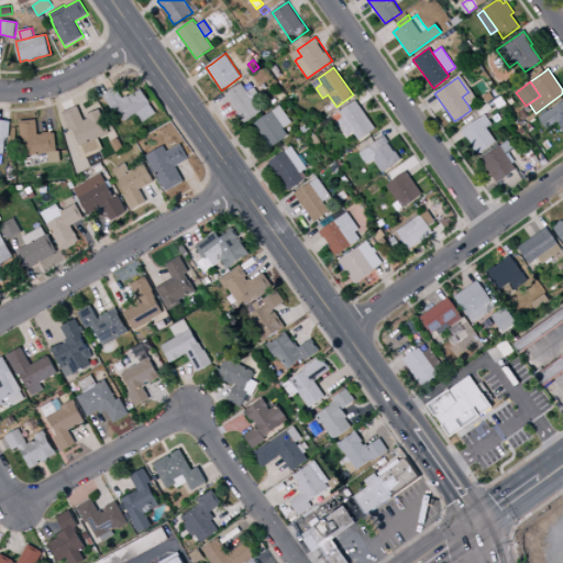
[(242,83),(249,91),(254,101),(262,111),(245,123),(225,95),(227,94),(242,83)]
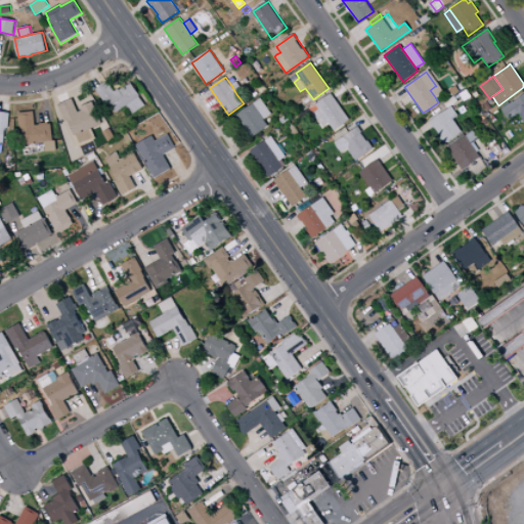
[(95,89),(107,80),(116,91),(119,88),(120,90),(127,84),(128,85),(131,82),(141,95),(140,96),(128,105),(117,114),(116,112),(115,112),(106,100),(104,101),(95,89)]
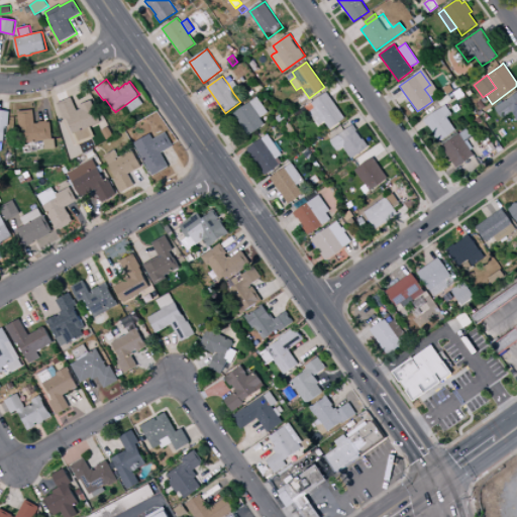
[(228,84),(234,80),(239,88),(233,93),(228,84)]
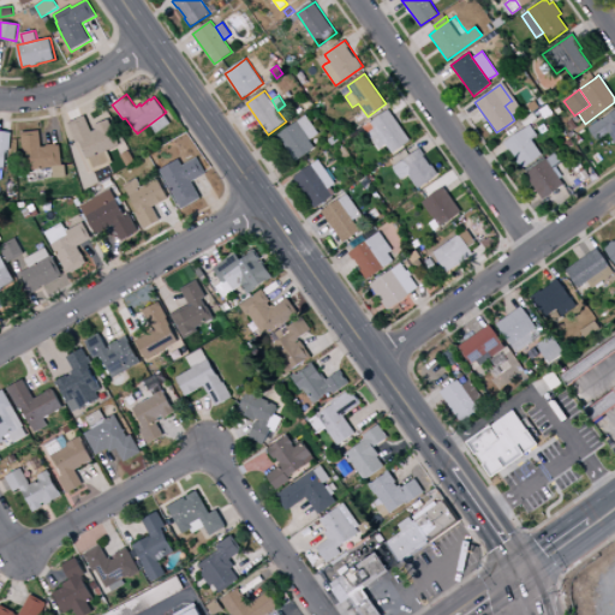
[(321,101),(324,107),(320,112),(315,106),(321,101)]
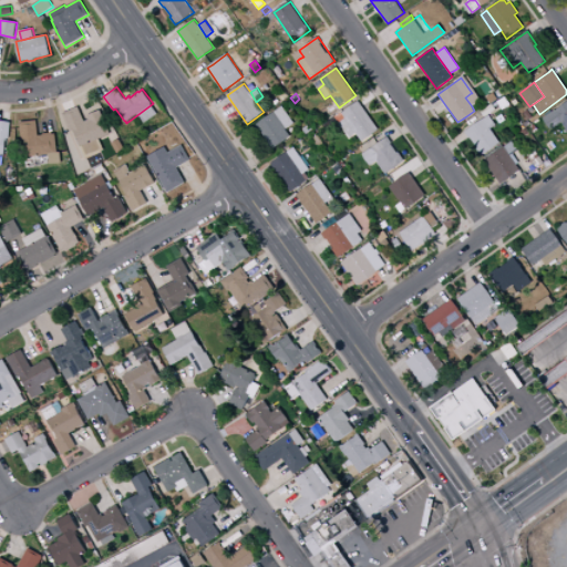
[(471,93),(477,103),(472,106),(465,98),(471,93)]
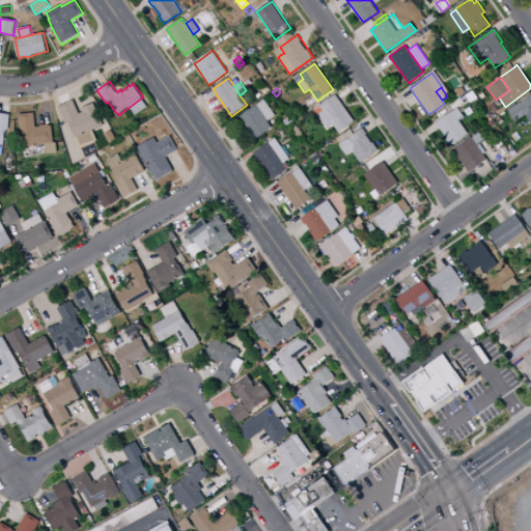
[(472,90),(477,98),(470,103),(465,94),(472,90)]
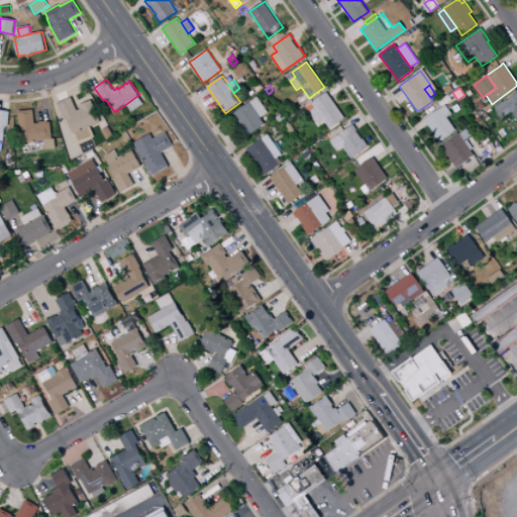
[(311,103),(326,92),(344,118),(329,129),(324,121),(318,125),(308,112),(314,108),(311,103)]
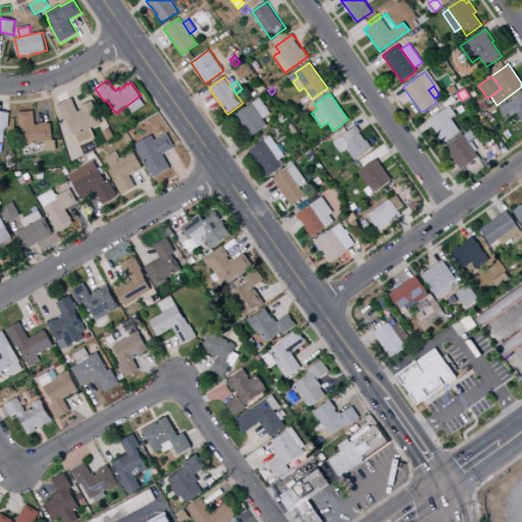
[(521,93),(521,120),(516,113),(507,119),(499,109),(510,101),(511,102),(521,93)]
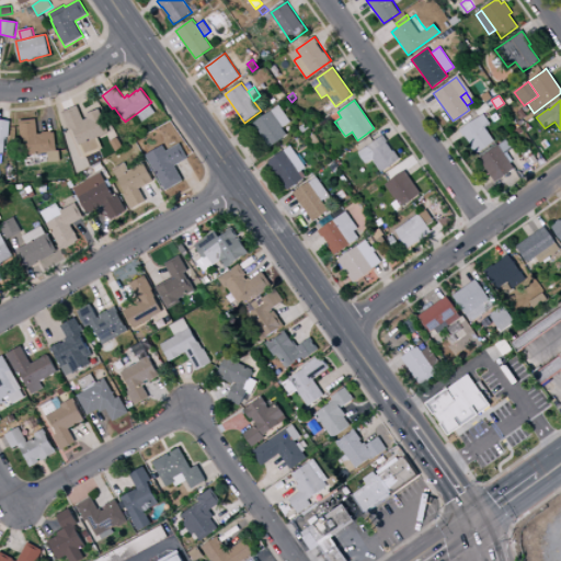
[(150,103),(157,113),(144,122),(137,113),(150,103)]
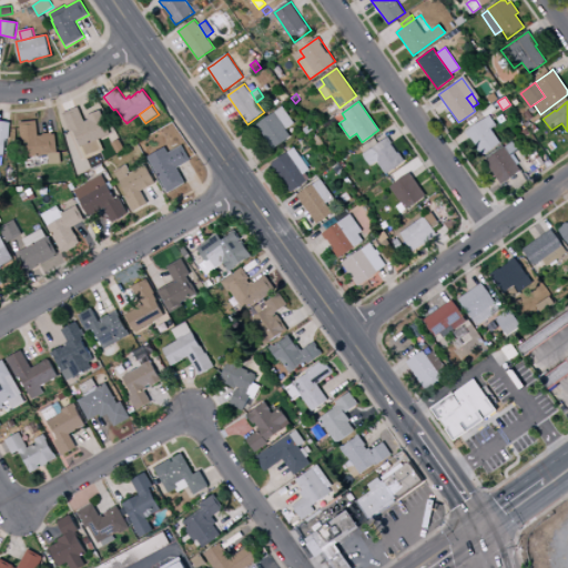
[(79,107),(63,113),(70,131),(71,132),(74,130),(81,148),(100,139),(111,134),(102,114),(85,121),(79,107)]
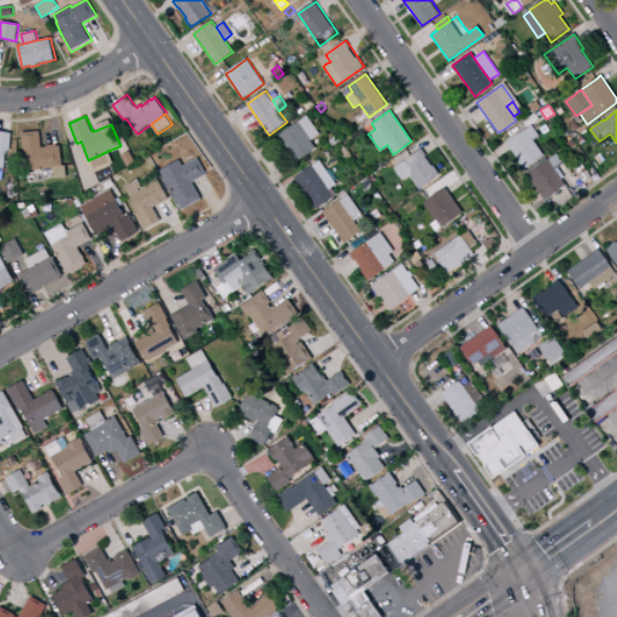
[(299,122),(307,116),(321,134),(311,140),(299,122)]
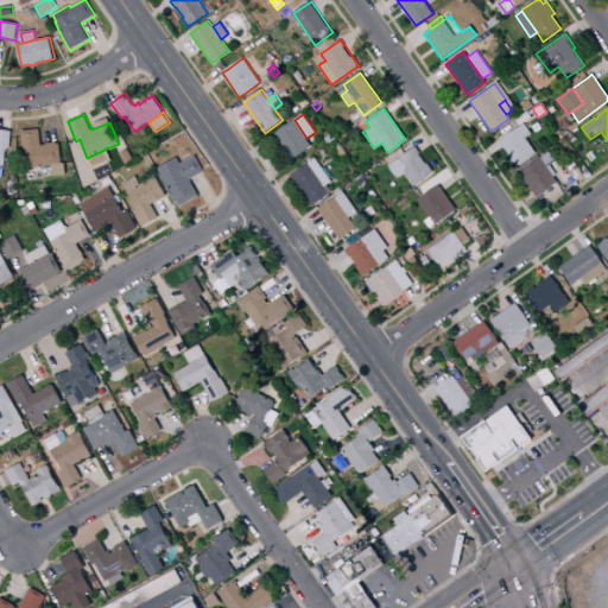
[(567,118),(571,126),(565,130),(559,121),(567,118)]
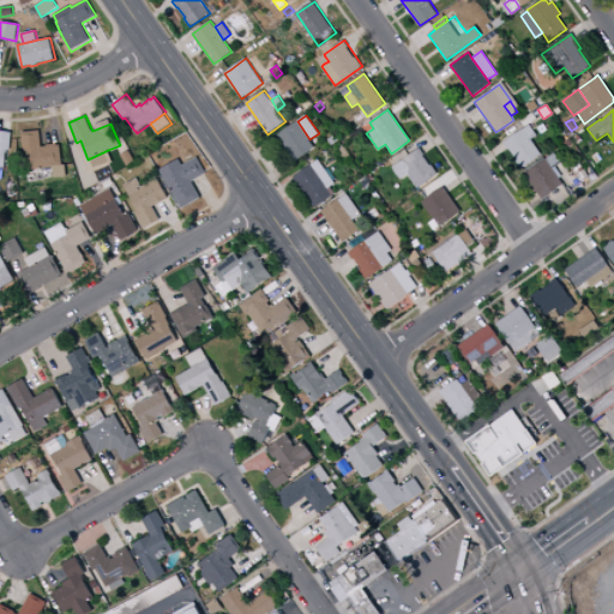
[(298,121),(309,139),(308,140),(313,148),(302,155),(294,161),(276,136),(298,121)]
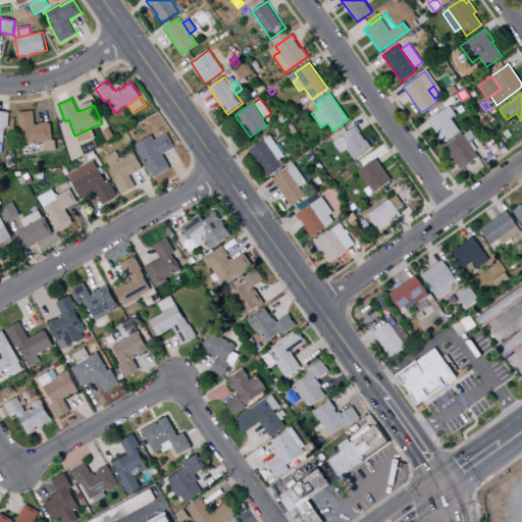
[(314,104),(314,103),(308,108),(311,113),(317,109),(314,104)]
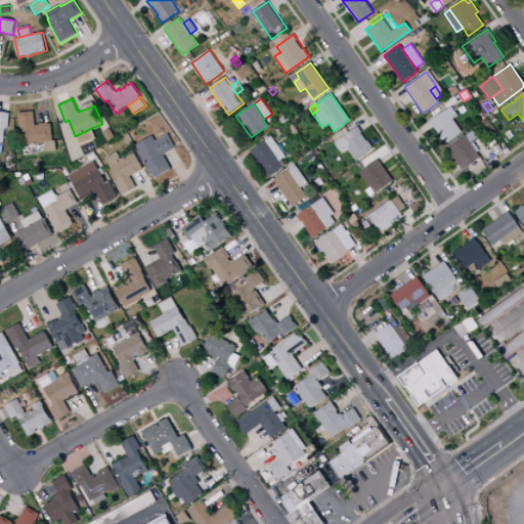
[(452,119),(457,116),(451,106),(446,110),(452,119)]
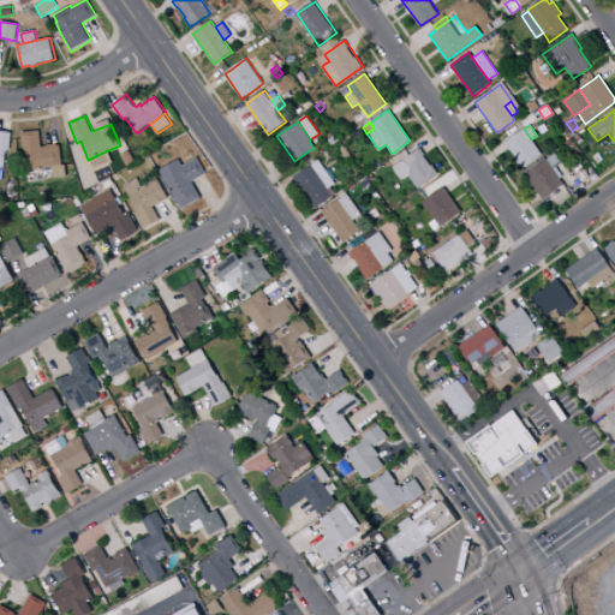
[(523,168),(542,155),(531,139),(524,129),(505,142),(523,168)]
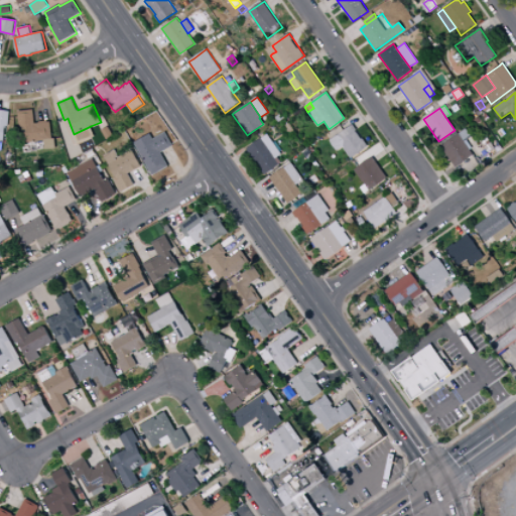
[(18,111),(33,109),(35,123),(39,123),(39,121),(48,120),(48,122),(51,121),(52,138),(44,139),(44,140),(21,143),(18,117),(18,111)]
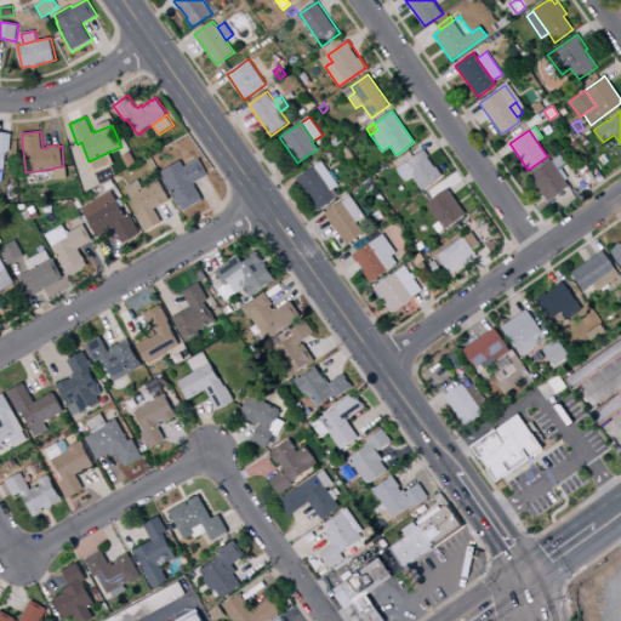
[(0,132),(12,134),(11,141),(10,152),(9,152),(9,154),(7,154),(5,171),(0,170),(0,132)]
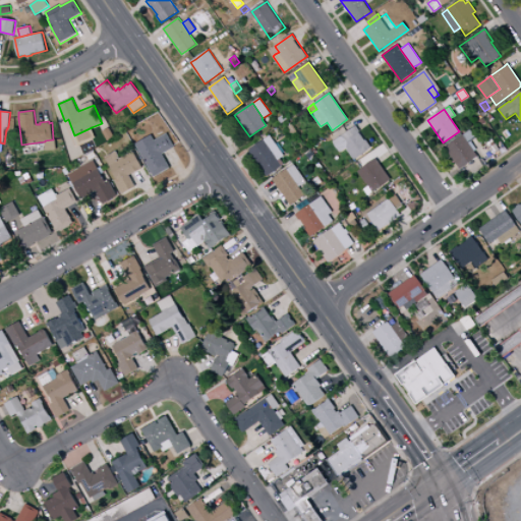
[(287,119),(283,114),(277,119),(281,123),(287,119)]
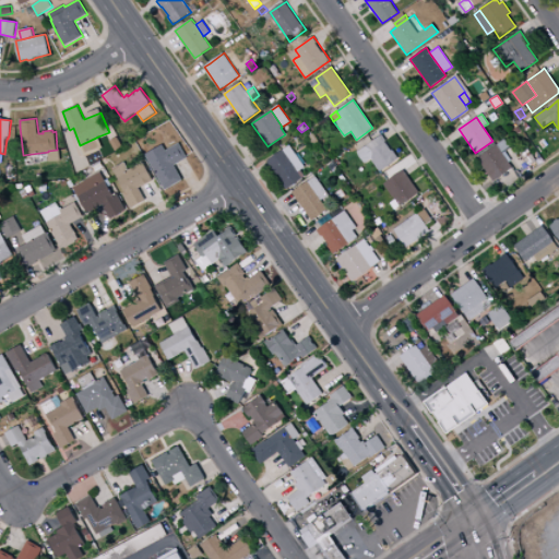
[(525,122),(530,128),(525,132),(521,126),(525,122)]
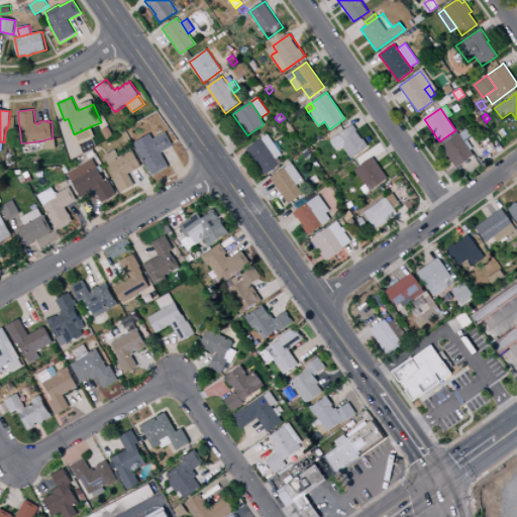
[(329,140),(336,136),(352,124),(356,130),(355,131),(362,139),(363,138),(368,146),(350,159),(342,147),(337,151),(329,140)]
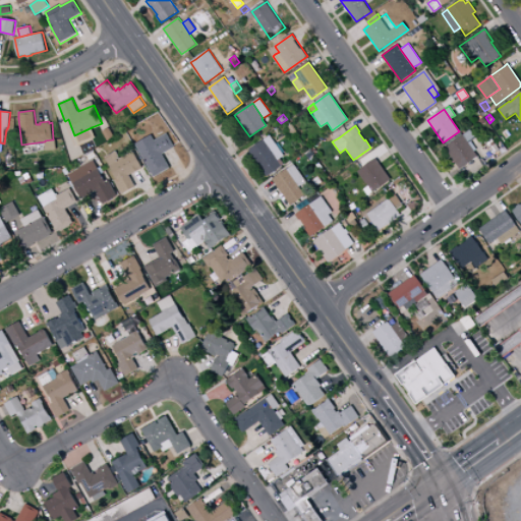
[(92,127),(97,137),(79,146),(74,135),(92,127)]
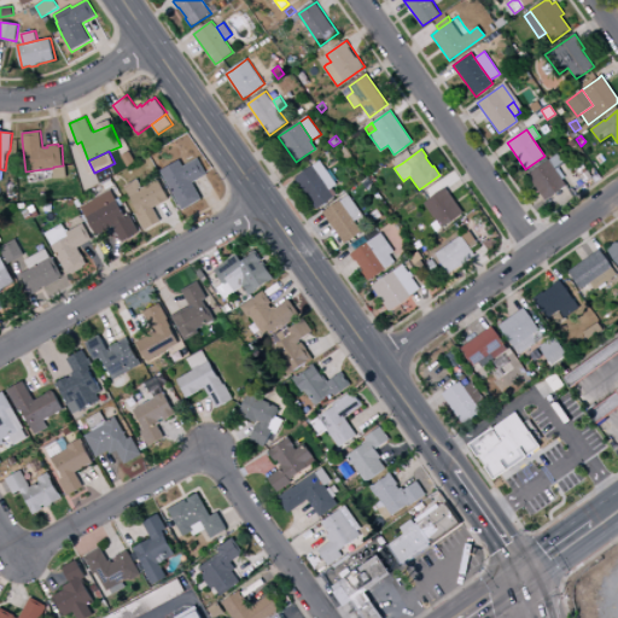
[(548,159),(558,153),(564,163),(559,168),(555,170),(548,159)]
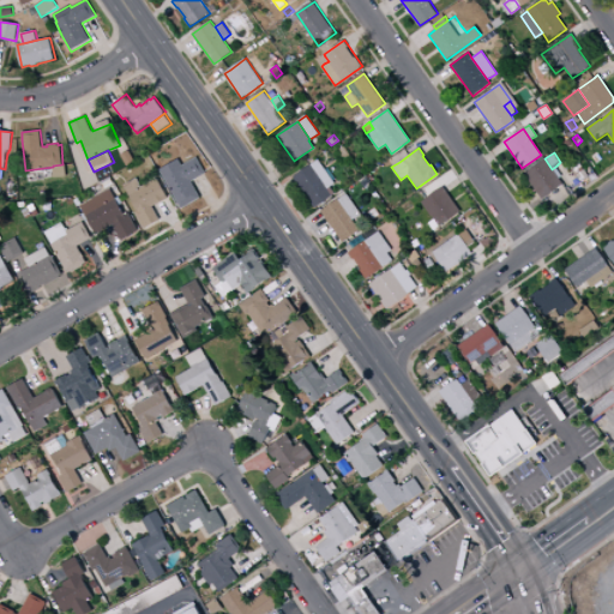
[(545,160),(542,156),(523,170),(525,173),(545,160)]
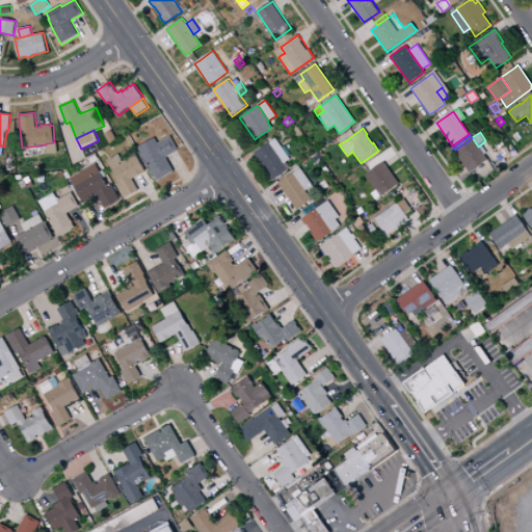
[(157,142),(163,139),(163,140),(170,136),(179,151),(166,157),(175,171),(158,181),(143,156),(147,154),(159,148),(157,142)]
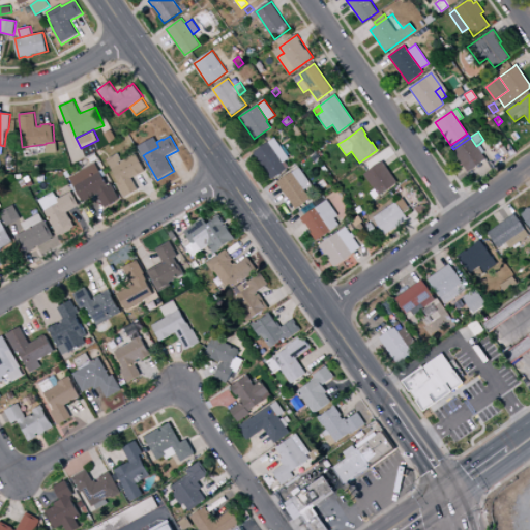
[(453,149),(470,138),(470,137),(476,146),(482,154),(486,158),(468,172),(459,159),(457,156),(458,156),(453,149)]
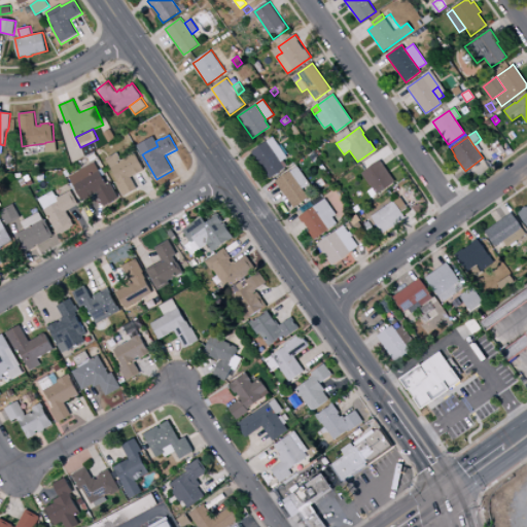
[(270,179),(260,166),(250,152),(266,141),(272,137),(287,157),(283,161),(287,166),(271,178),(270,179)]
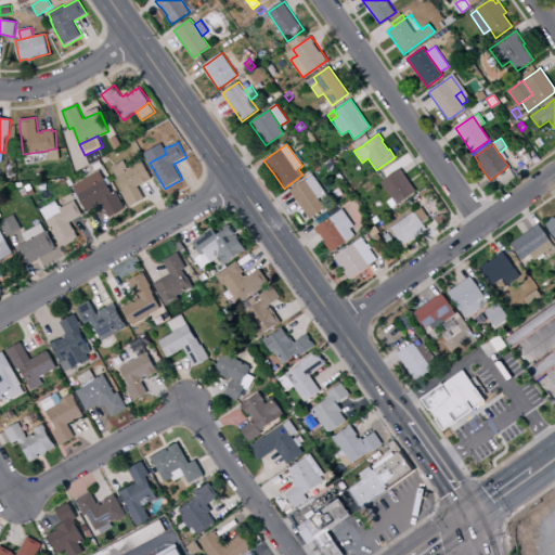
[(521,144),(526,151),(518,156),(514,150),(521,144)]
